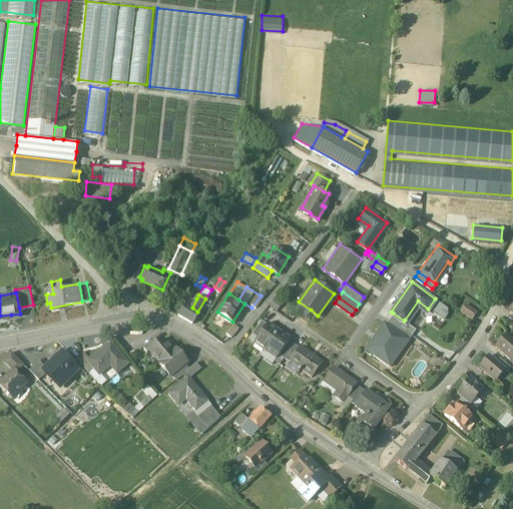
[(192,301),(188,298),(184,304),(192,308),(196,299),(194,298),(192,301)]
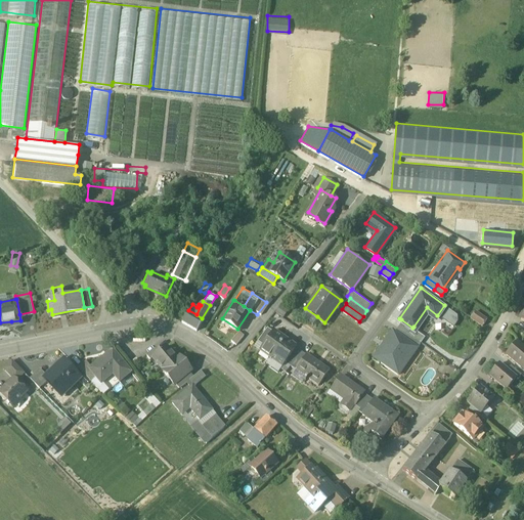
[(305,308),(301,314),(313,322),(317,316),(305,308)]
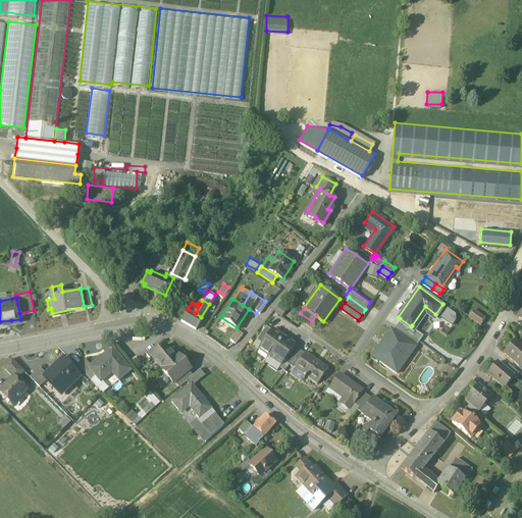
[(485,315),(473,307),(468,314),(480,322),(485,315)]
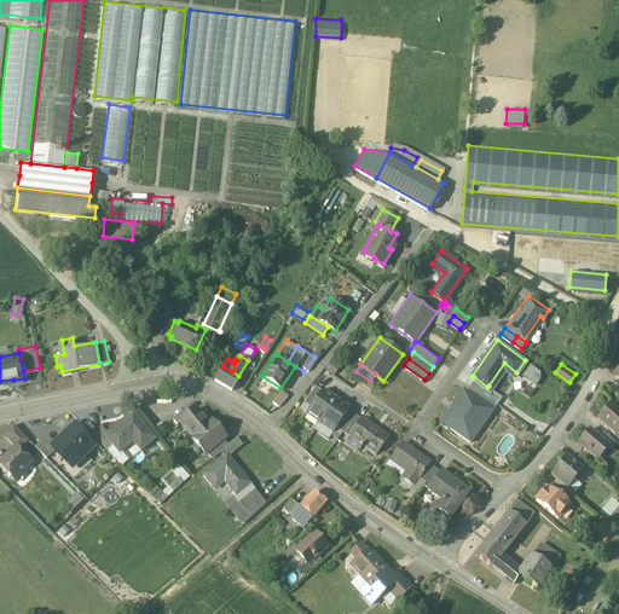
[(223,366),(215,377),(232,387),(238,376),(223,366)]
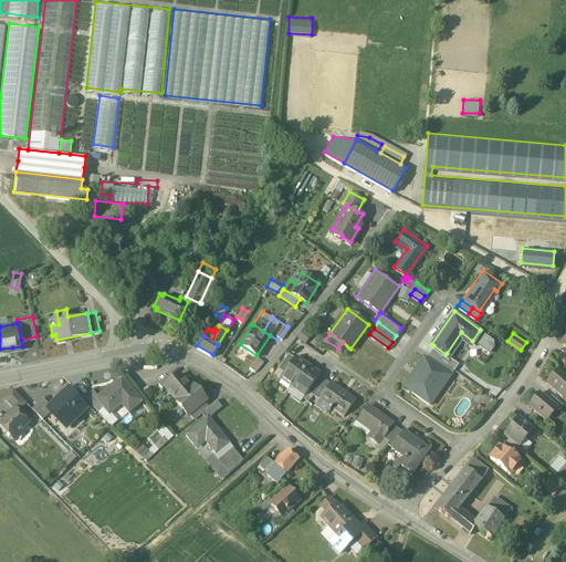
[(446,354),(433,345),(430,351),(453,367),(458,361),(447,353),(446,354)]
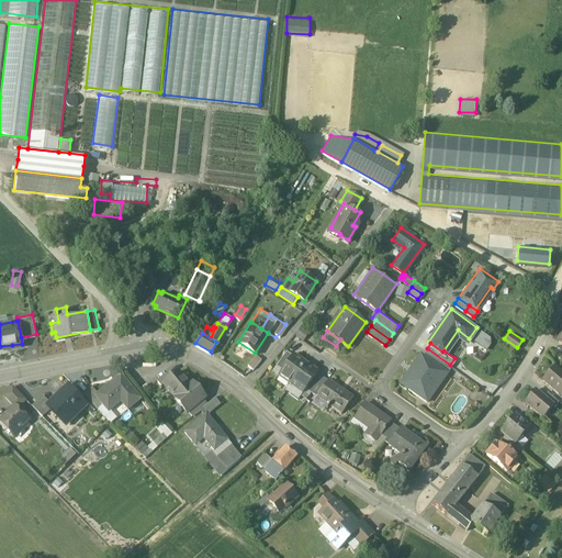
[(292,353),(287,348),(277,363),(282,367),(292,353)]
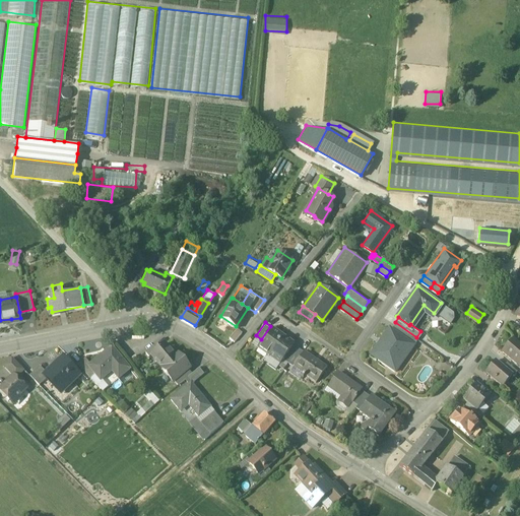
[(416,337),(395,322),(391,327),(413,343),(417,338),(416,337)]
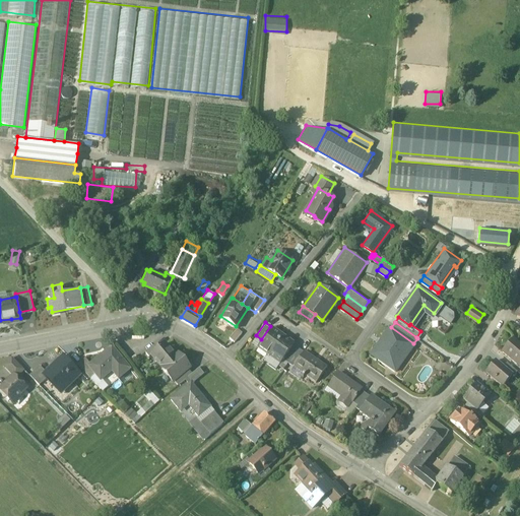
[(230,335),(235,338),(242,329),(237,325),(230,335)]
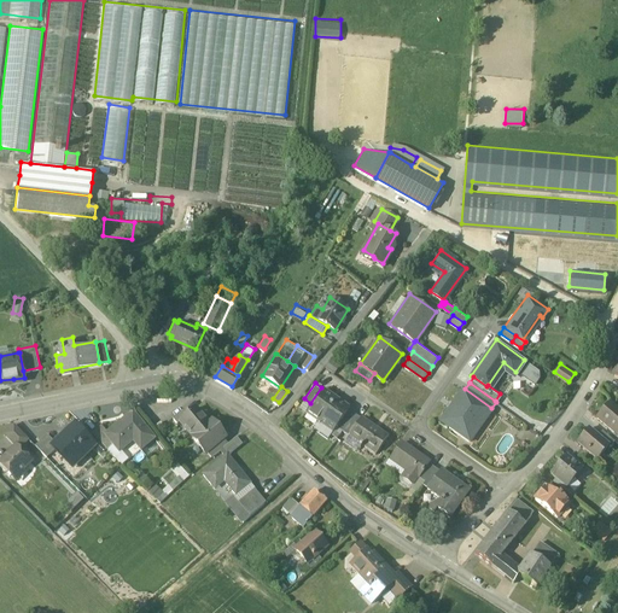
[(465,389),(462,386),(441,418),(470,439),(491,408),(465,389)]
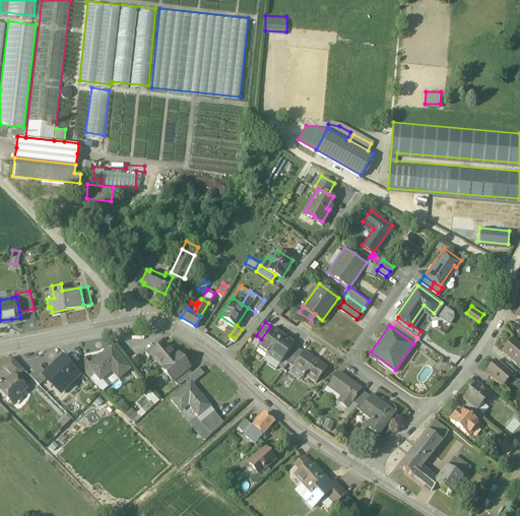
[(261,339),(257,345),(268,353),(282,333),(271,326),(261,339)]
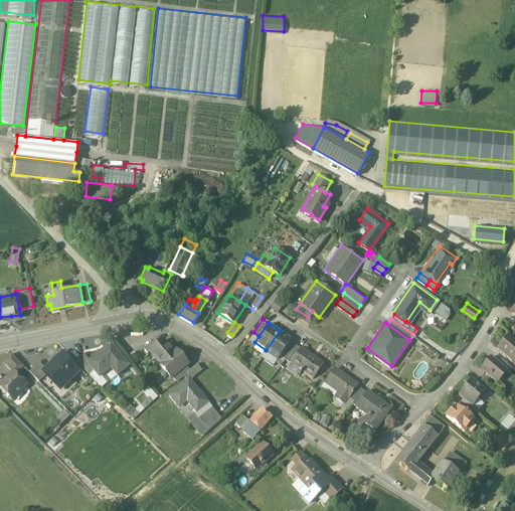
[(280,330),(266,350),(277,358),(280,353),(291,339),(291,338),(280,330)]
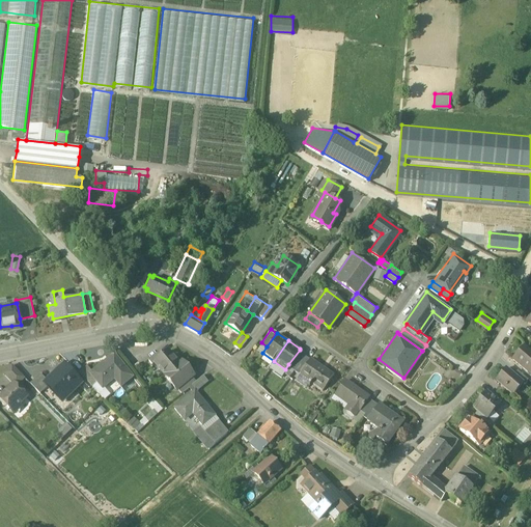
[(530,350),(524,344),(513,357),(530,371),(530,350)]
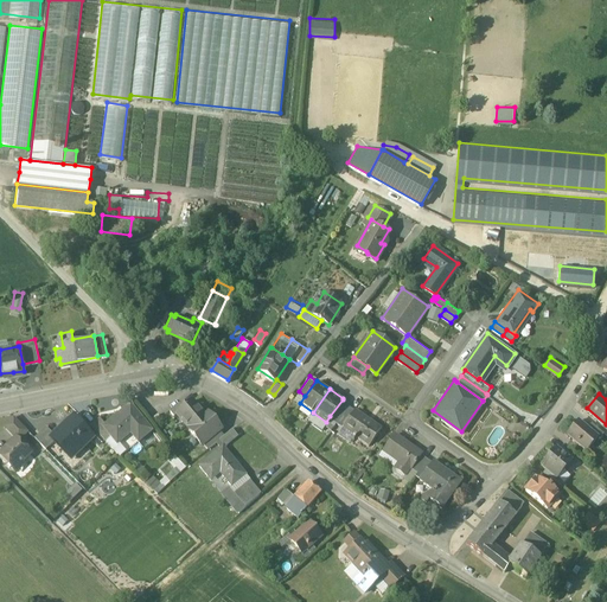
[(204,412),(192,398),(177,410),(189,426),(204,412)]
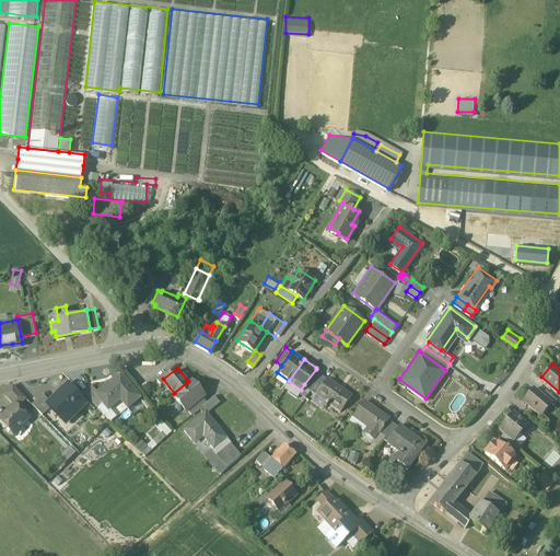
[(316,369),(304,384),(310,389),(321,372),(316,369)]
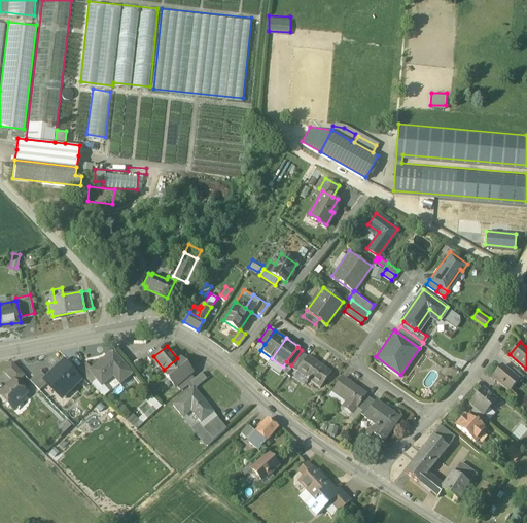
[(92,367),(90,369),(97,377),(102,382),(114,372),(121,380),(132,372),(113,349),(92,367)]
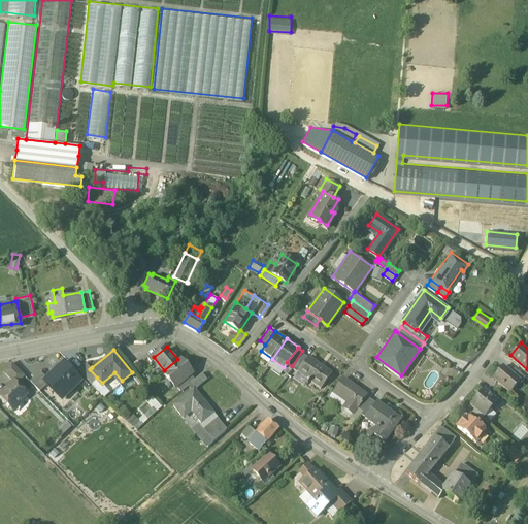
[(302,351),(292,366),(297,369),(308,355),(302,351)]
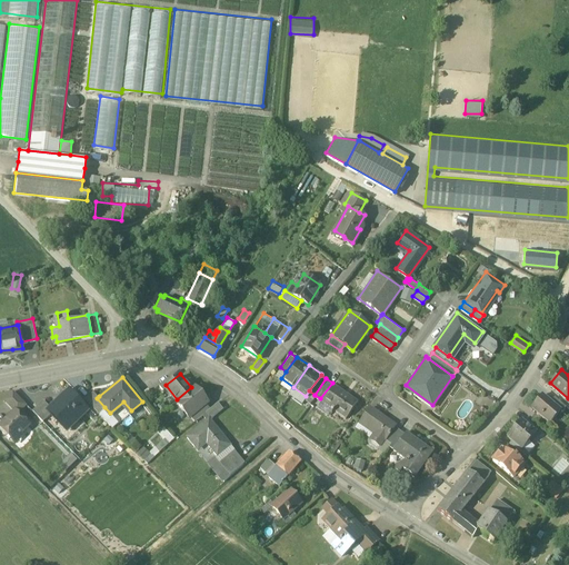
[(358,399),(332,382),(332,383),(320,398),(346,416),(358,399)]
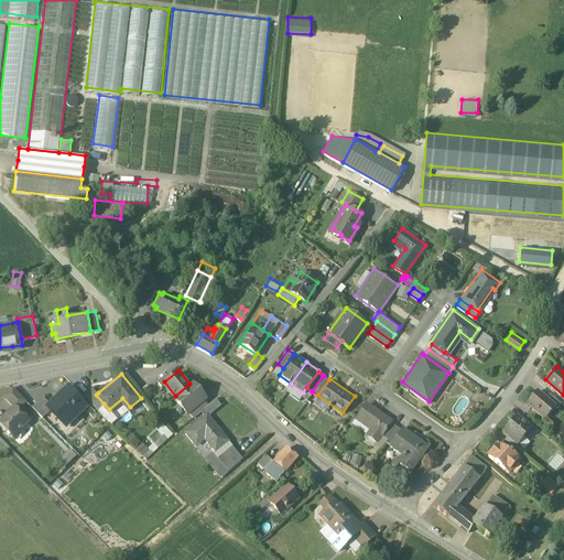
[(175,396),(174,396),(187,411),(188,410),(204,398),(206,396),(193,381),(190,384),(175,396)]
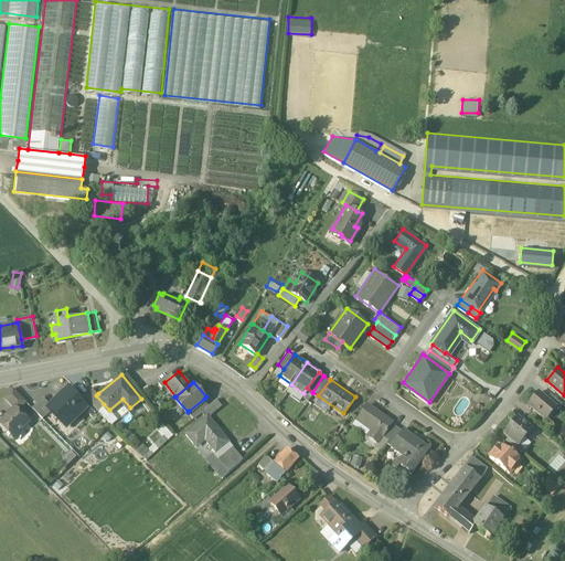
[(27,400),(12,385),(2,394),(13,405),(14,405),(17,408),(27,400)]
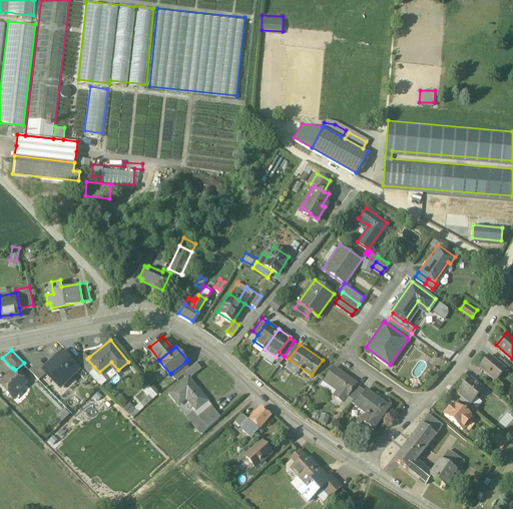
[(46,366),(44,367),(47,370),(60,384),(77,368),(61,351),(46,366)]
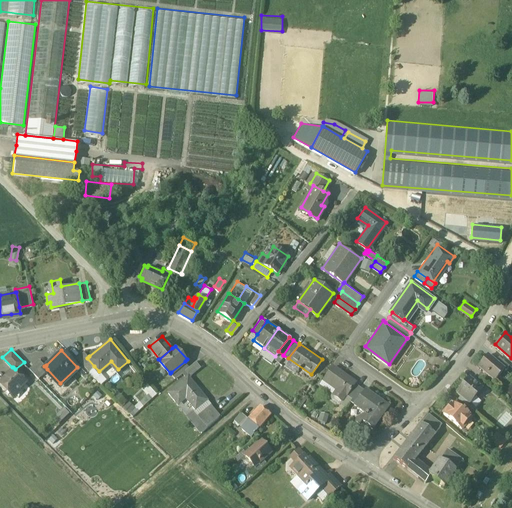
[(89,356),(84,350),(76,357),(89,370),(94,366),(87,358),(89,356)]
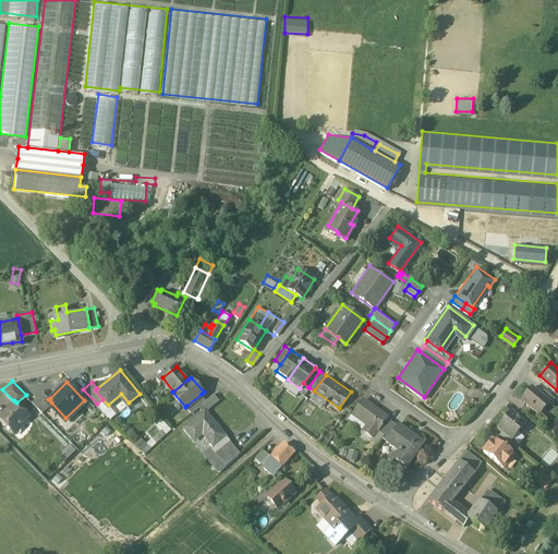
[(540,393),(531,385),(521,397),(540,412),(548,401),(549,400),(540,393)]
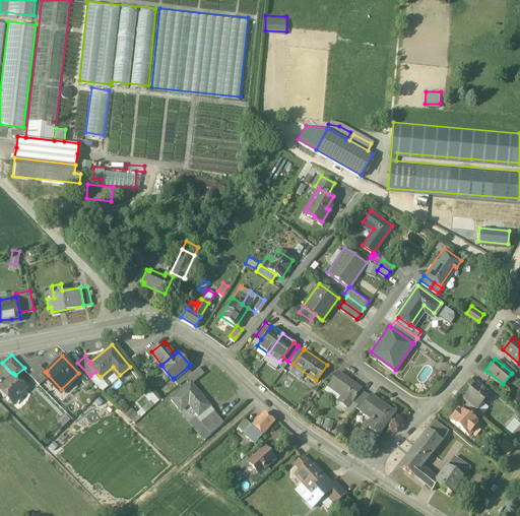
[(517,370),(506,361),(503,366),(512,373),(511,374),(513,375),(517,370)]
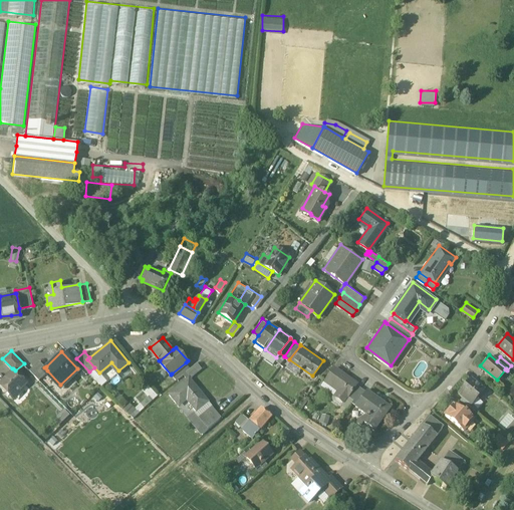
[(39,359),(29,368),(38,378),(47,370),(44,367),(46,366),(39,359)]
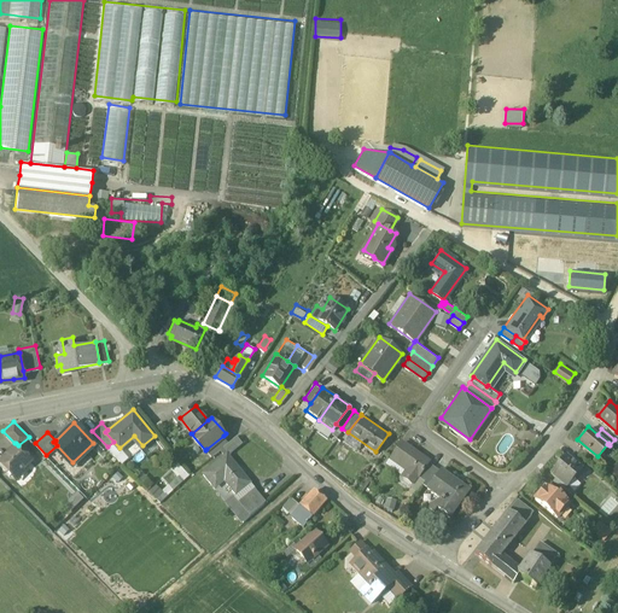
[(228,441),(220,448),(225,454),(227,453),(228,454),(243,442),(237,435),(228,441)]
